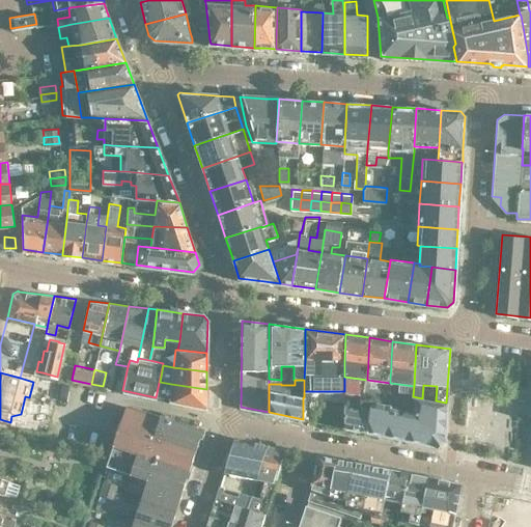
[(156,397),(169,399),(206,408),(206,389),(171,384),(160,382),(156,397)]
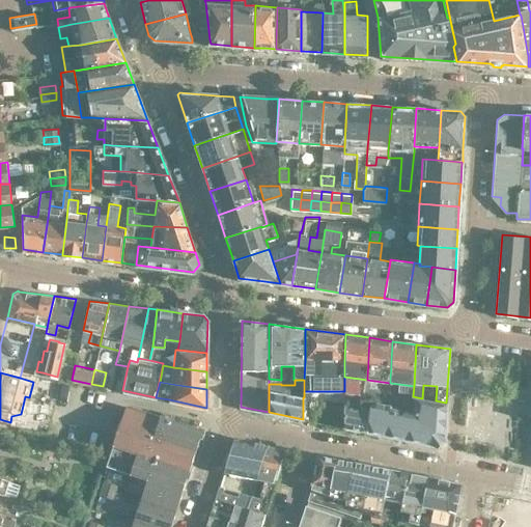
[(360,397),(344,395),(344,416),(343,427),(367,432),(369,400),(360,397)]
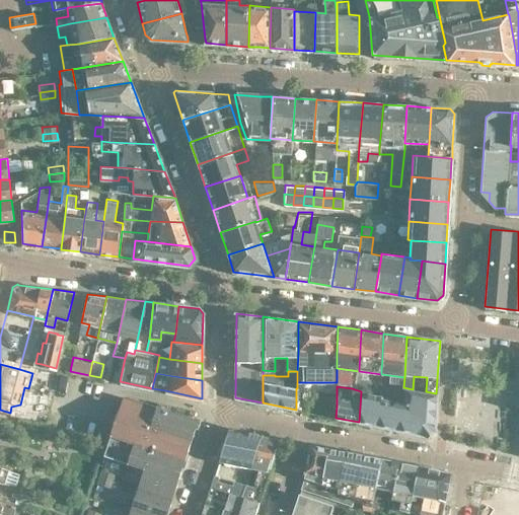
[(361,391),(359,422),(428,436),(434,431),(436,393),(426,391),(426,392),(413,389),(403,387),(402,387),(401,401),(391,399),(391,397),(379,394),(361,391)]
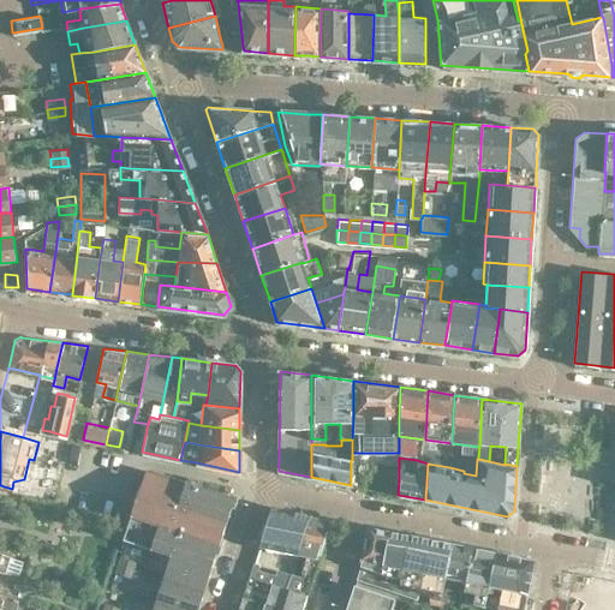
[(352,460),(351,460),(351,485),(363,486),(362,460),(352,460)]
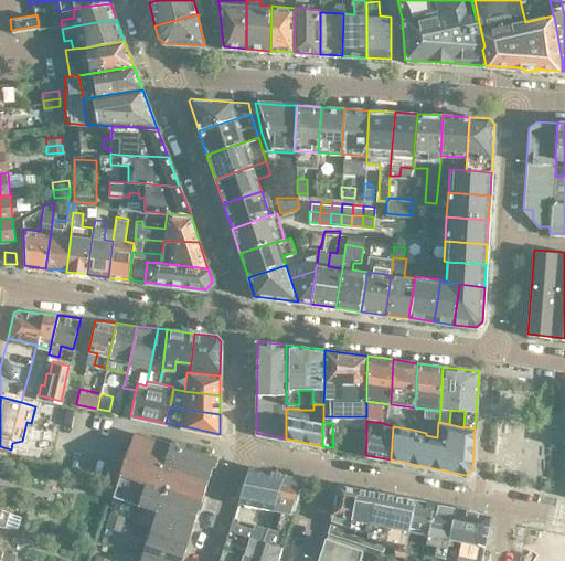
[(135,430),(119,475),(200,501),(215,457),(135,430)]
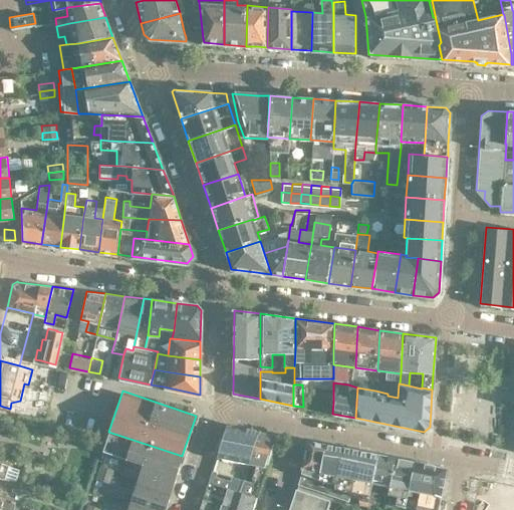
[(227,425),(217,457),(249,463),(259,431),(227,425)]
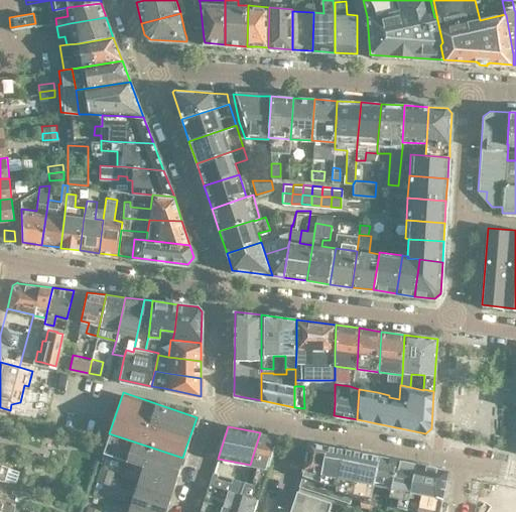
[(260,432),(250,465),(257,467),(253,479),(257,480),(263,482),(267,468),(277,436),(260,432)]
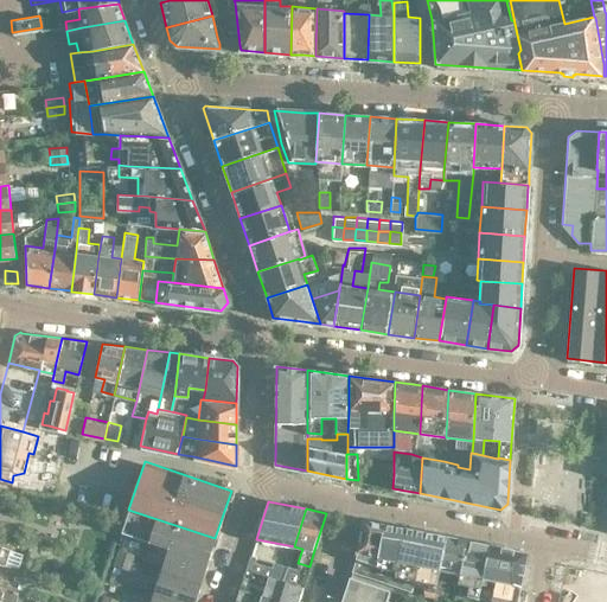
[(121,532),(148,542),(167,549),(208,562),(215,538),(128,510),(121,532)]
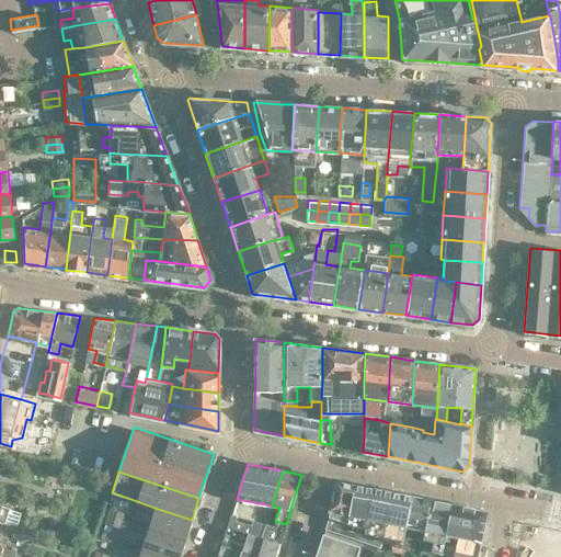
[(336,481),(330,512),(329,516),(347,523),(350,515),(356,486),(336,481)]
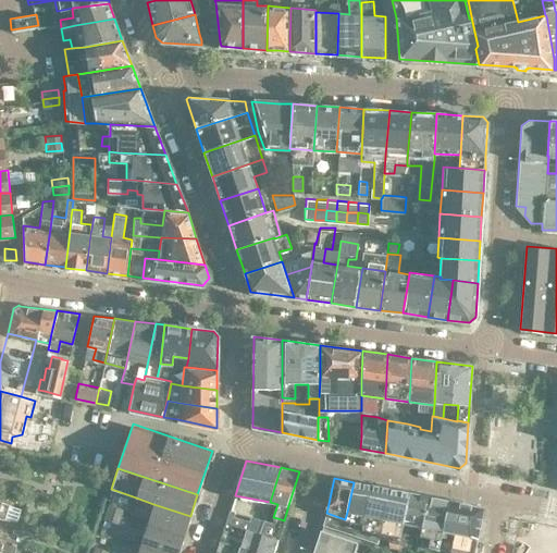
[(354,482),(347,512),(345,519),(361,525),(361,527),(363,527),(366,516),(372,486),(354,482)]
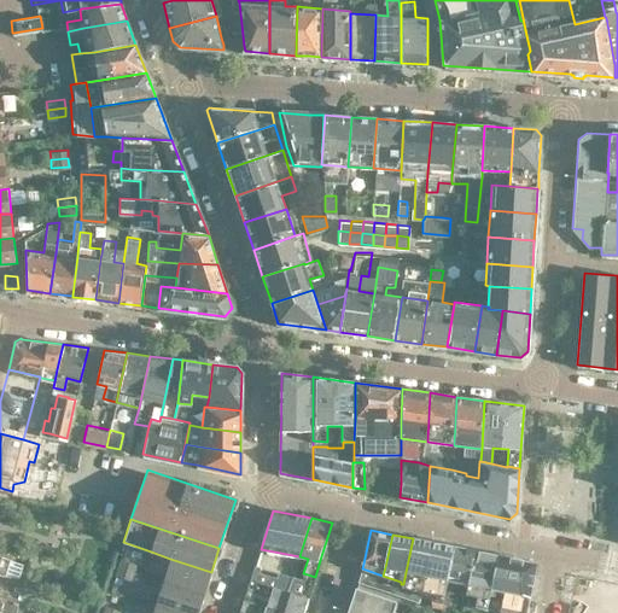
[(413,538),(406,572),(403,584),(415,588),(417,588),(421,589),(423,589),(427,576),(433,543),(413,538)]
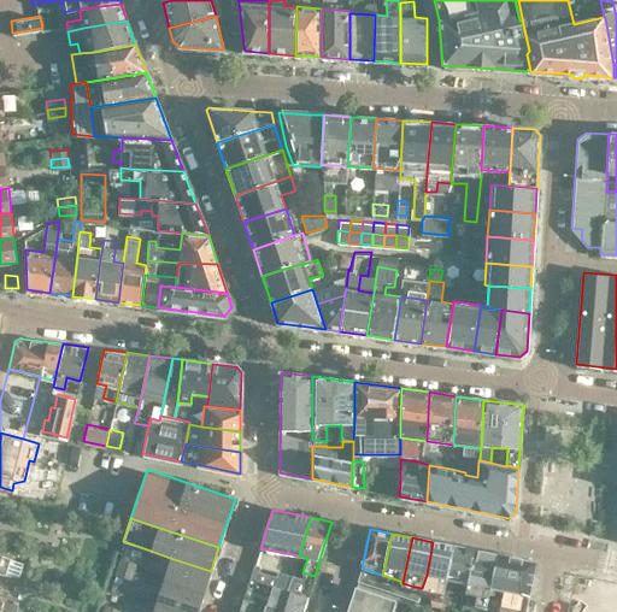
[(433,542),(427,575),(422,589),(434,592),(432,598),(442,601),(447,578),(453,546),(433,542)]
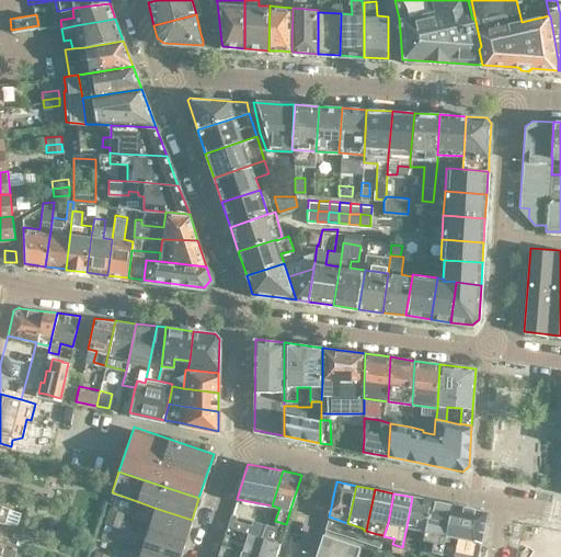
[(412,497),(407,526),(416,529),(412,549),(421,550),(425,531),(432,501),(412,497)]
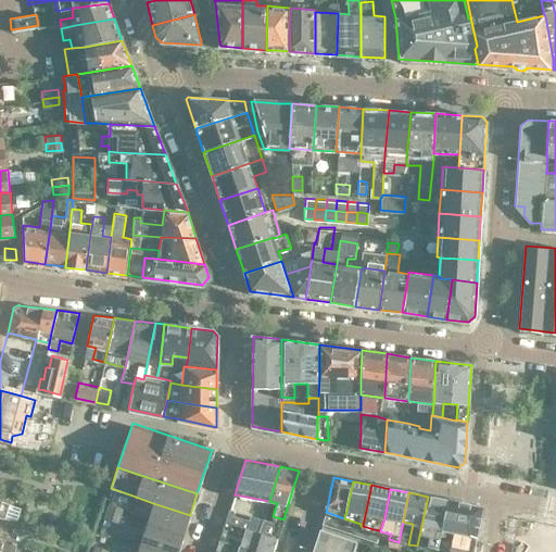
[(428,497),(421,526),(431,528),(427,546),(438,548),(441,530),(447,501),(428,497)]
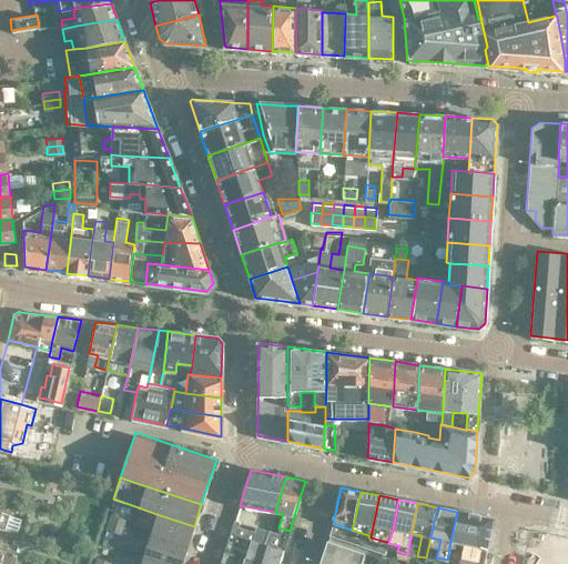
[(0,526),(4,529),(9,513),(0,510),(0,526)]
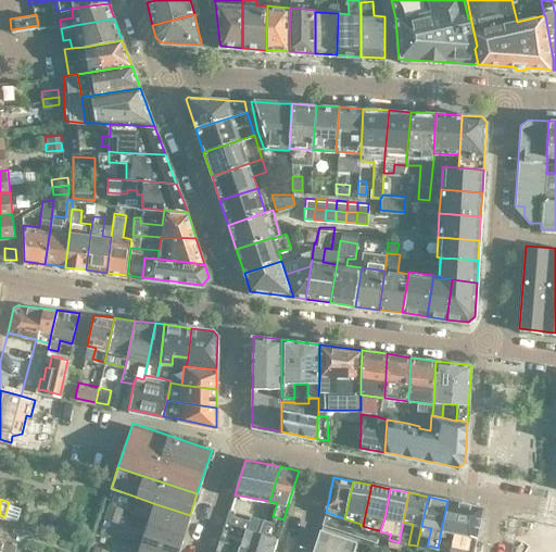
[(106,499),(103,507),(118,512),(122,503),(106,499)]
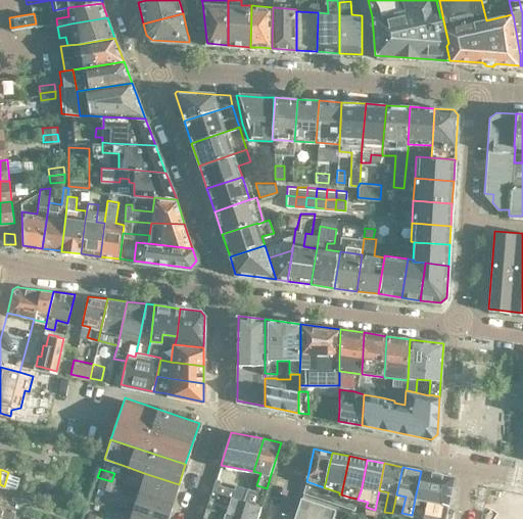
[(421,471),(415,499),(427,501),(422,518),(445,518),(448,505),(455,477),(421,471)]
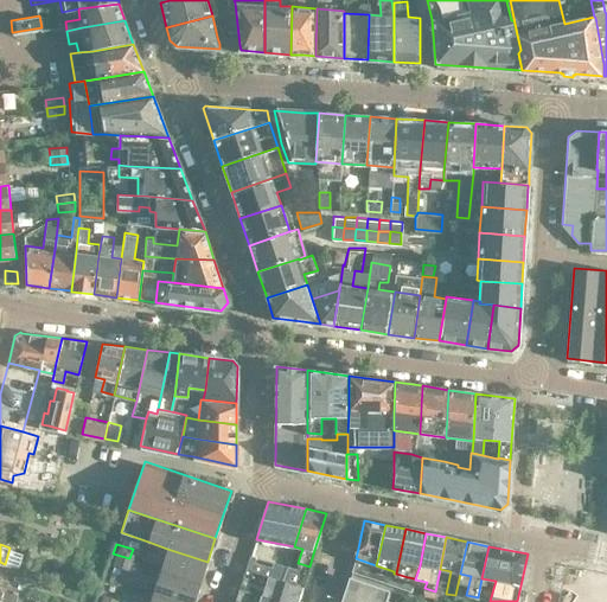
[(167,549),(160,570),(200,583),(208,562),(167,549)]
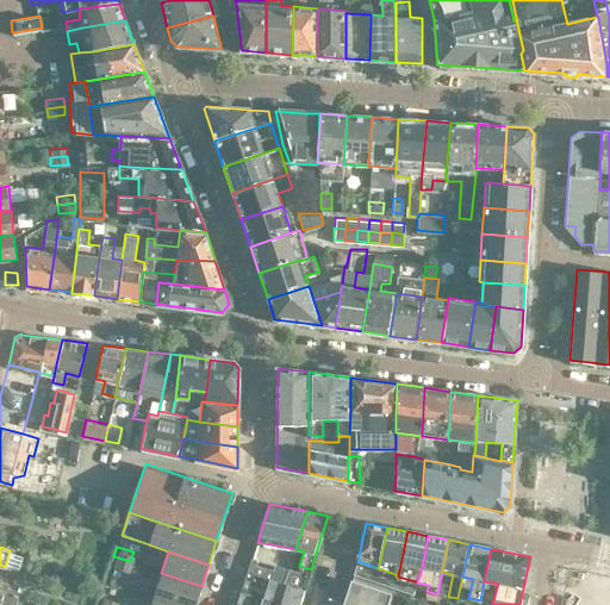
[(130,562),(113,556),(110,565),(126,571),(130,562)]
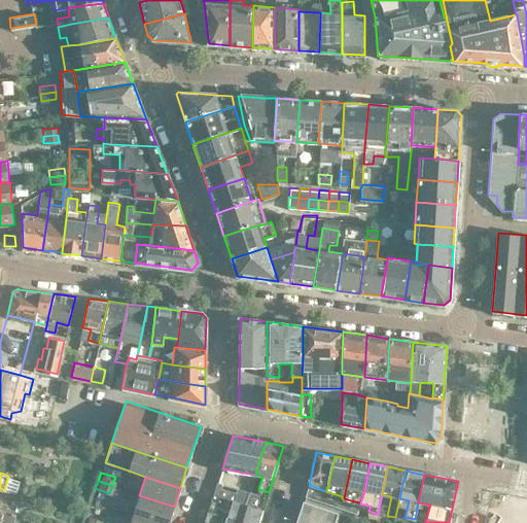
[(236,490),(217,484),(213,494),(233,500),(233,499),(244,503),(249,489),(238,485),(236,490)]
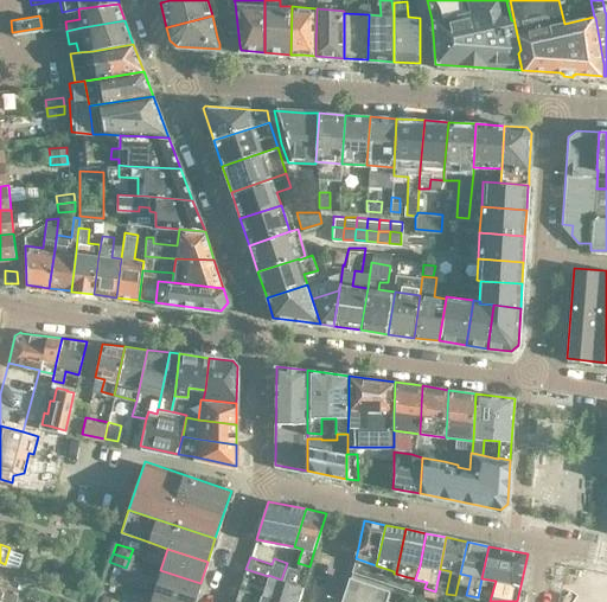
[(376,565),(356,558),(351,570),(411,590),(415,580),(414,578),(409,577),(408,577),(396,574),(394,574),(394,571),(376,565)]
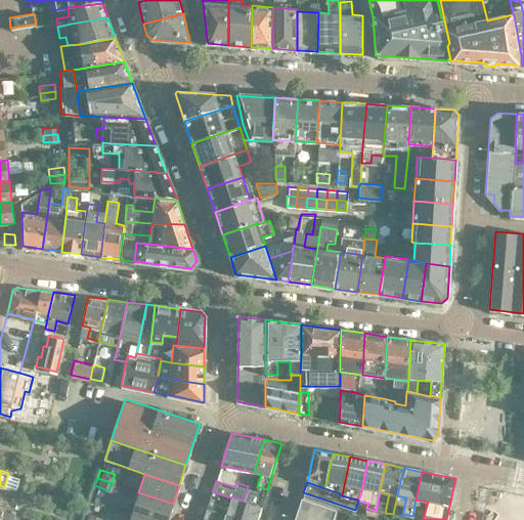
[(486,488),(480,519),(506,519),(513,489),(492,485),(486,488)]
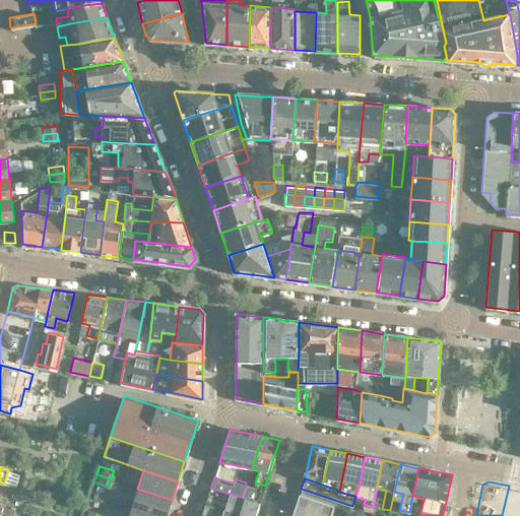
[(246,482),(241,497),(255,501),(259,503),(264,489),(265,486),(259,484),(255,482),(254,486),(247,482),(246,482)]
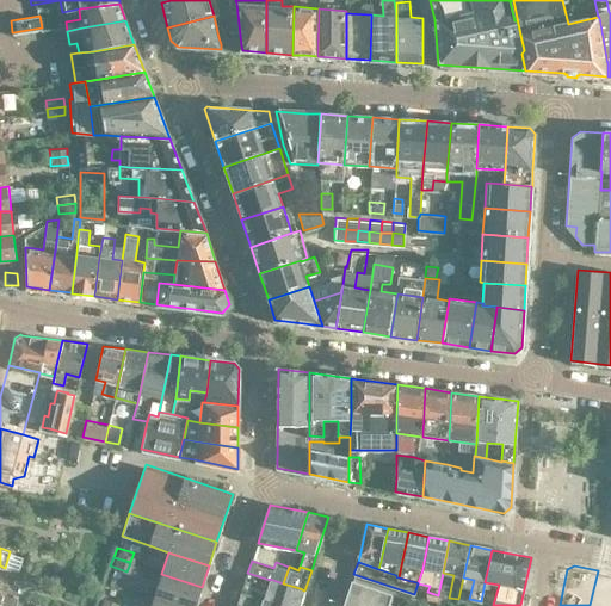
[(610,605),(610,573),(598,570),(590,605),(610,605)]
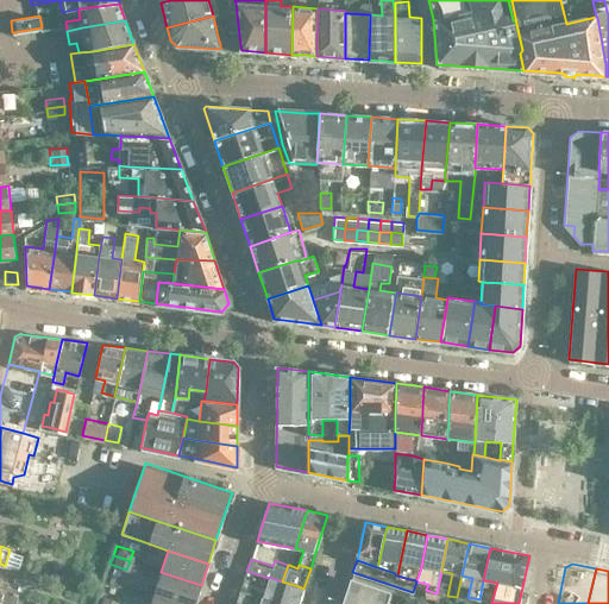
[(240,591),(263,597),(284,603),(297,603),(303,589),(299,586),(282,582),(269,577),(269,578),(246,571),(240,591)]
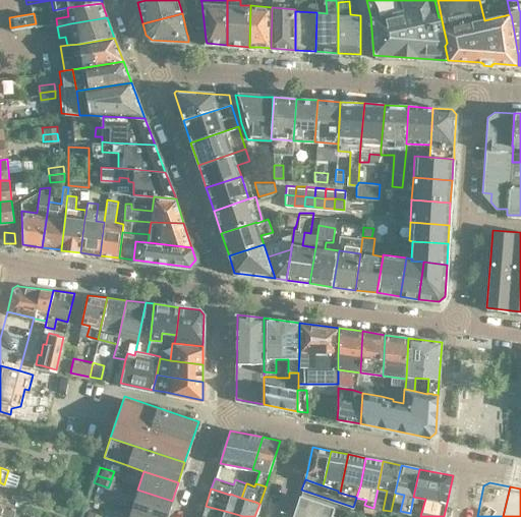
[(137,490),(130,509),(154,516),(166,516),(172,501),(137,490)]
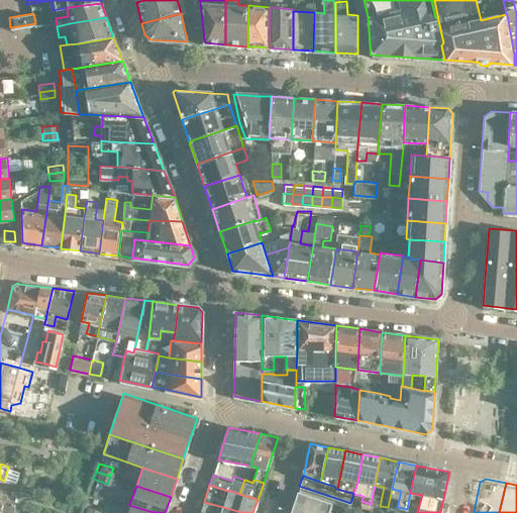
[(298,491),(290,512),(334,512),(329,511),(332,503),(298,491)]
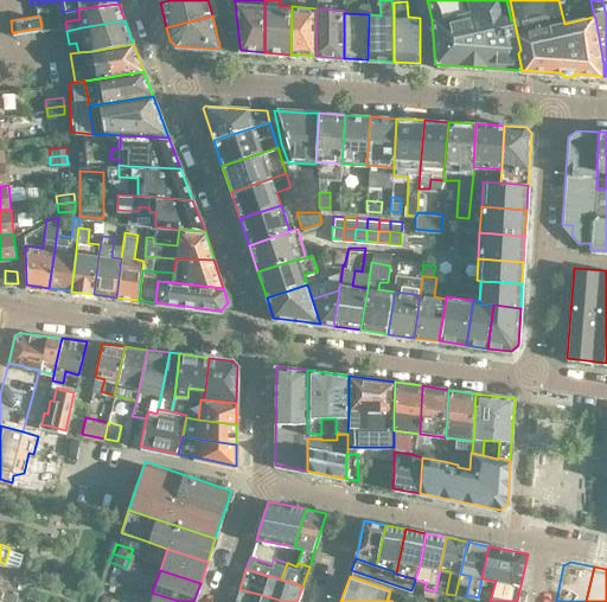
[(235,601),(283,601),(262,595),(240,589),(235,601)]
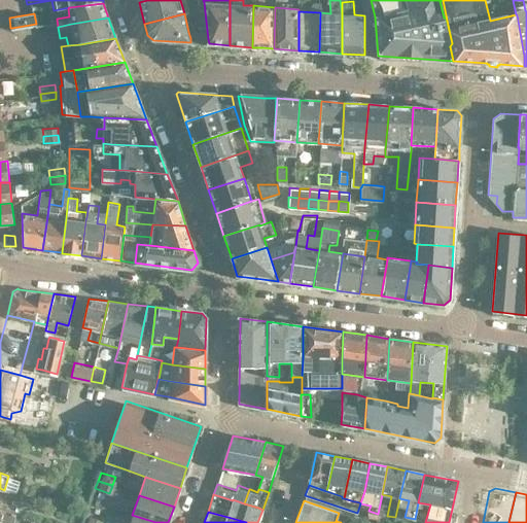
[(88,513),(84,520),(92,522),(99,522),(102,518),(88,513)]
